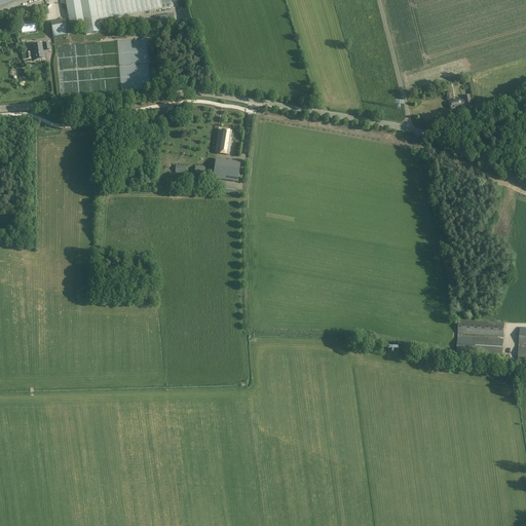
[(101,32),(99,20),(161,8),(172,6),(170,0),(65,0),(69,25),(84,23),(86,35),(101,32)]
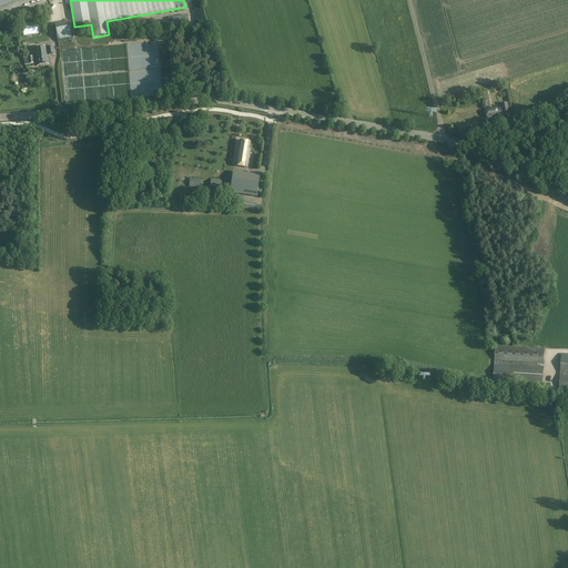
[(38,21),(21,23),(23,37),(39,34),(38,21)]
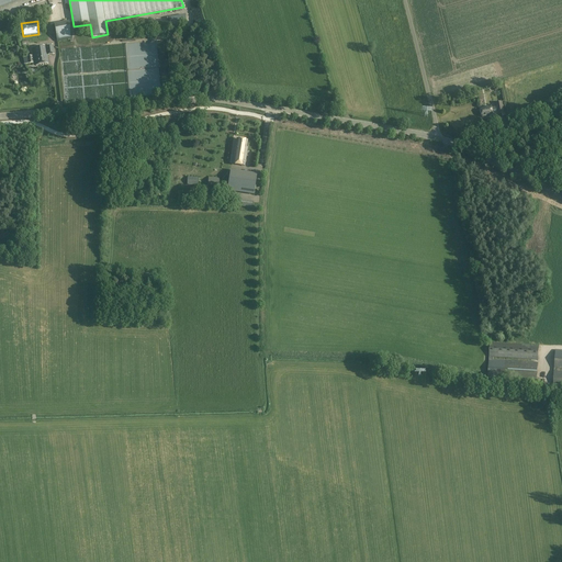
[(69,21),(54,24),(57,42),(72,38),(69,21)]
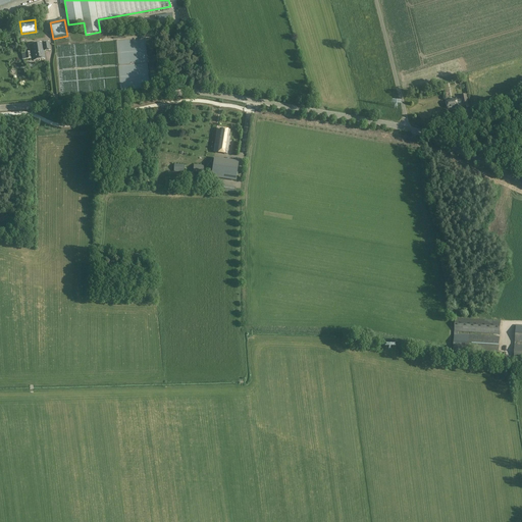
[(49,42),(31,44),(33,61),(45,59),(44,51),(46,51),(50,50),(49,42)]
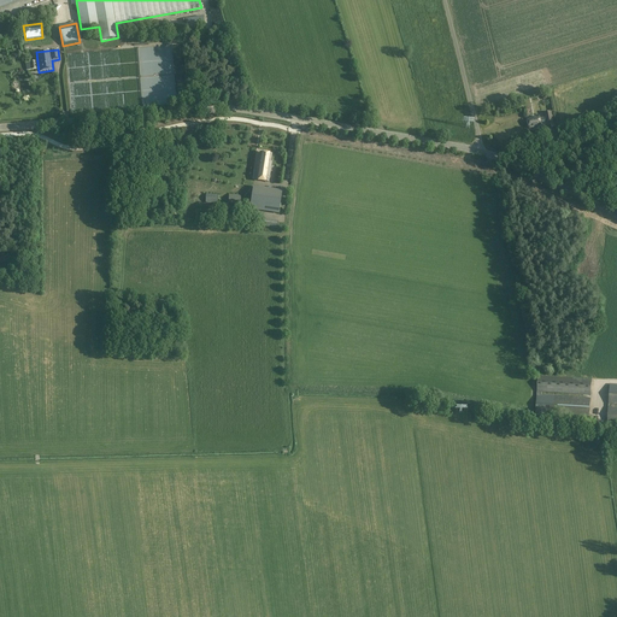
[(539,117),(528,119),(529,129),(541,127),(539,117)]
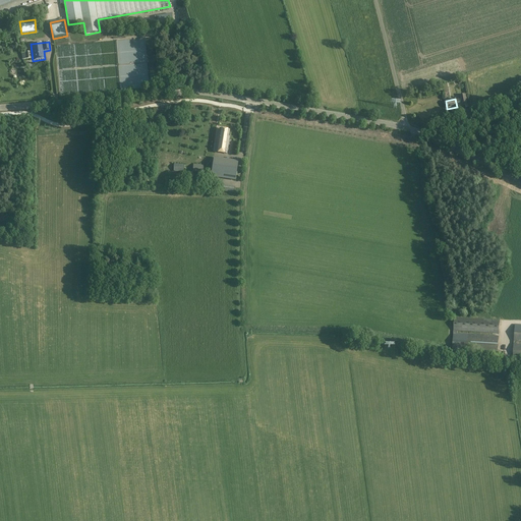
[(218,135),(215,152),(227,154),(230,137),(228,136),(229,130),(220,129),(219,135),(218,135)]
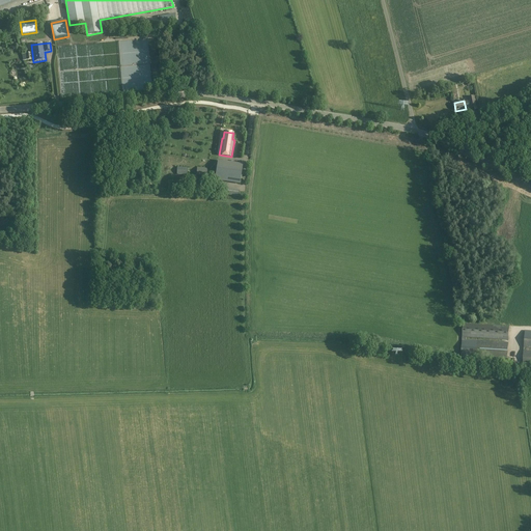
[(218,161),(215,180),(240,185),(243,165),(218,161)]
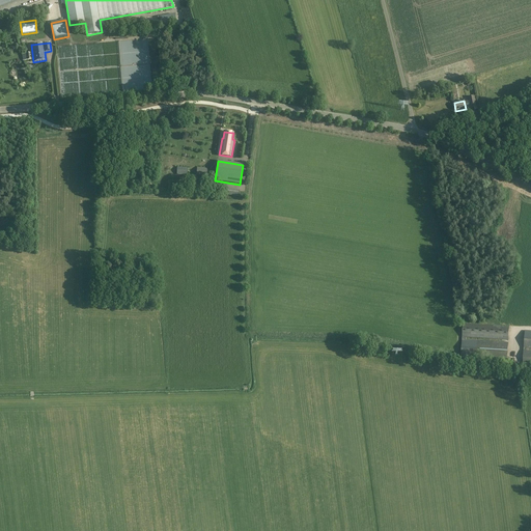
[(177,167),(177,175),(188,175),(188,167),(177,167)]
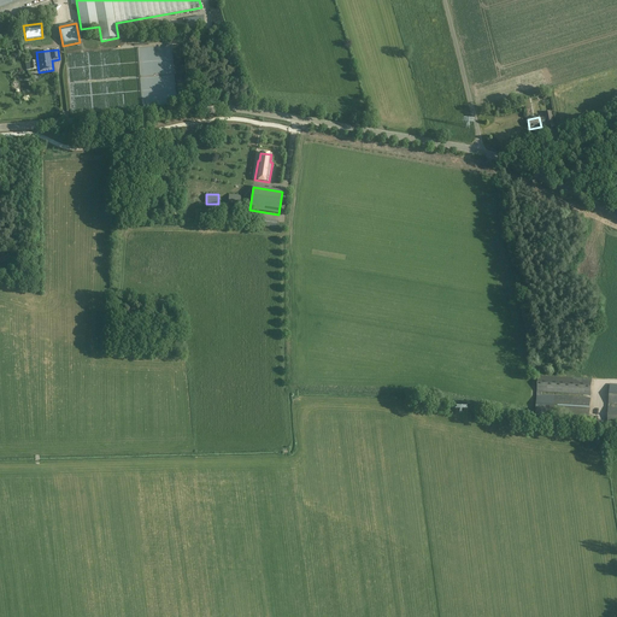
[(229,195),(228,204),(240,205),(241,195),(229,195)]
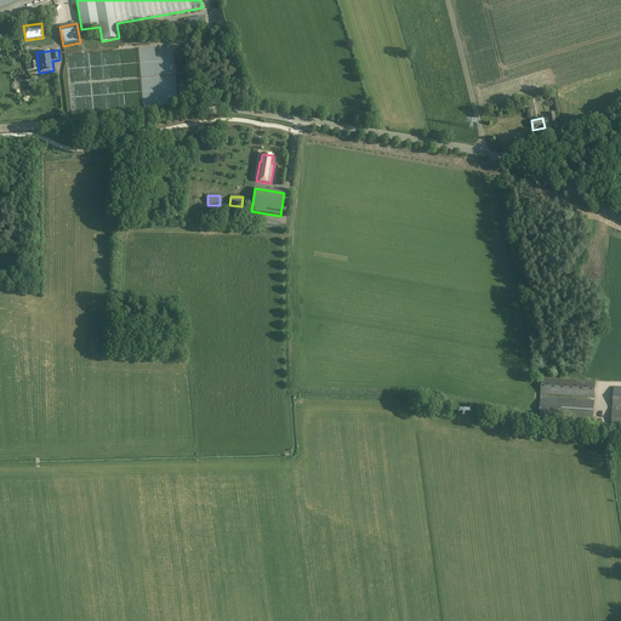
[(542,379),(541,394),(594,398),(596,382),(542,379)]
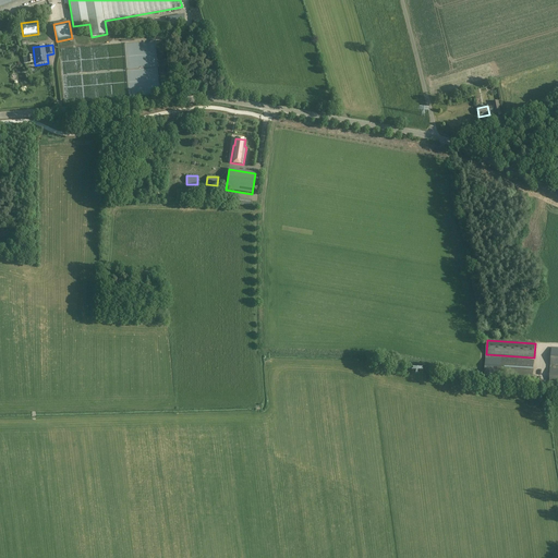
[(485,358),(484,376),(533,379),(534,360),(485,358)]
